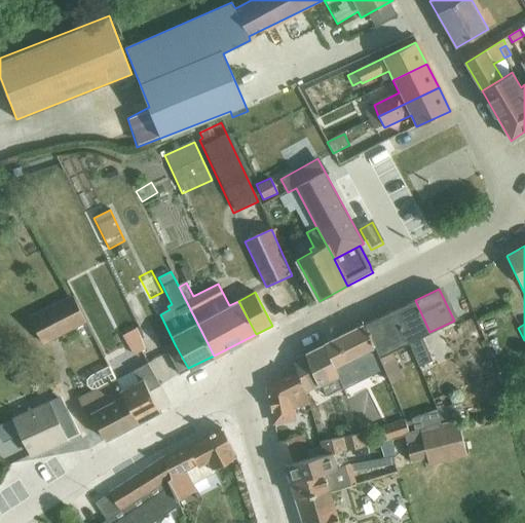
[(43,344),(85,323),(72,297),(30,319),(43,344)]
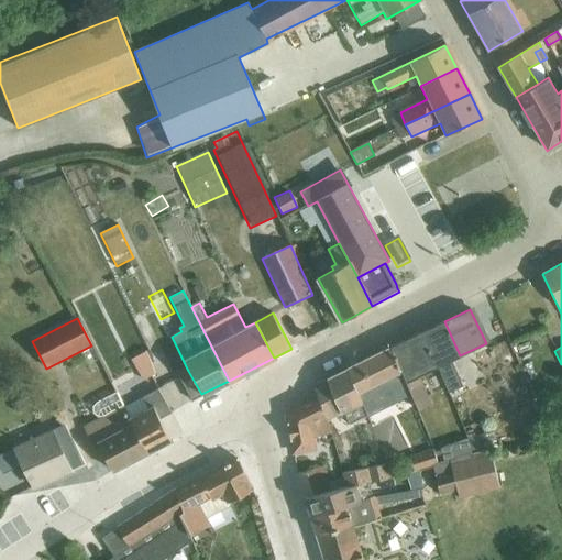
[(444,321),(420,332),(437,368),(448,393),(462,386),(450,361),(460,355),(444,321)]
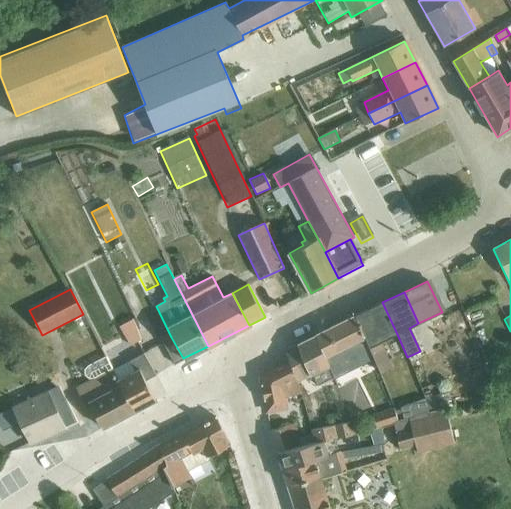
[(382,302),(355,315),(370,351),(374,359),(379,374),(392,367),(382,341),(397,334),(382,302)]
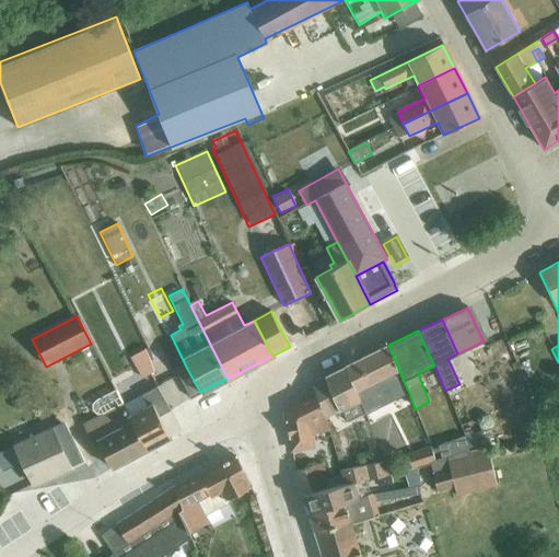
[(388,345),(345,367),(359,401),(364,414),(365,415),(409,393),(405,384),(388,345)]
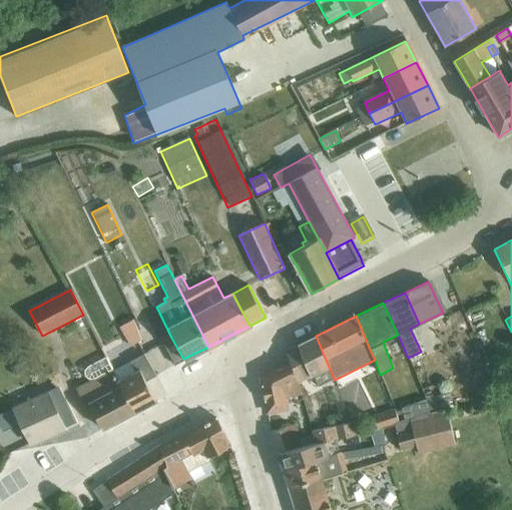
[(106,340),(120,334),(113,317),(99,323),(106,340)]
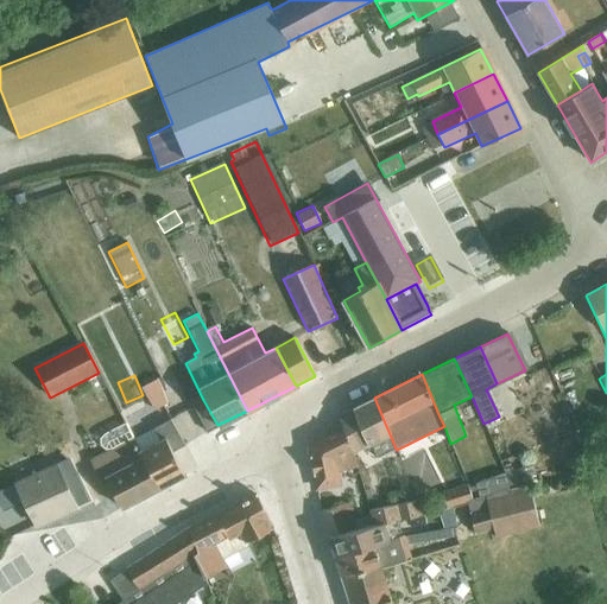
[(160,387),(145,395),(153,411),(169,402),(160,387)]
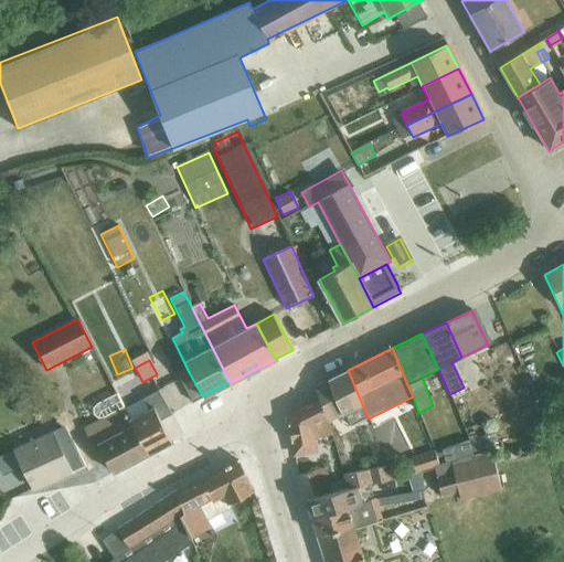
[(362,404),(348,370),(315,386),(319,400),(328,422),(341,411),(342,415),(347,414),(350,426),(368,417),(362,404)]
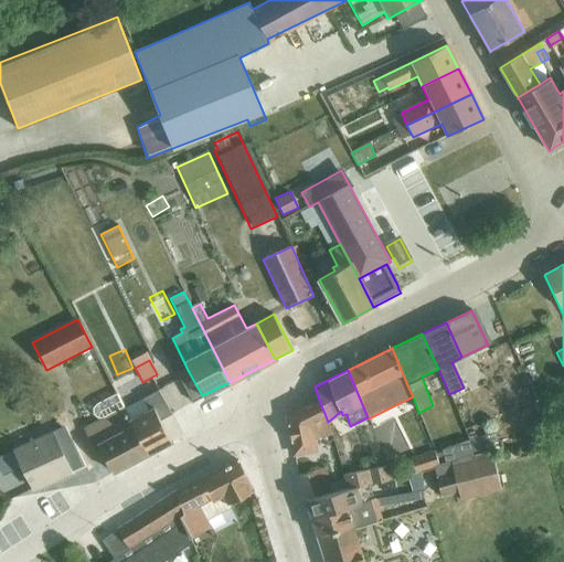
[(191,402),(202,395),(189,372),(178,378),(191,402)]
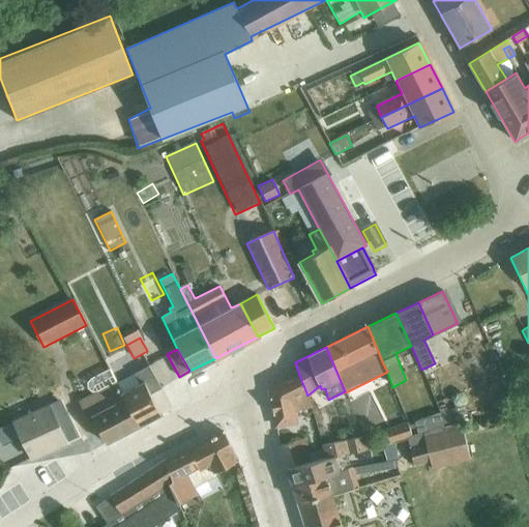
[(150,364),(139,371),(151,393),(163,387),(150,364)]
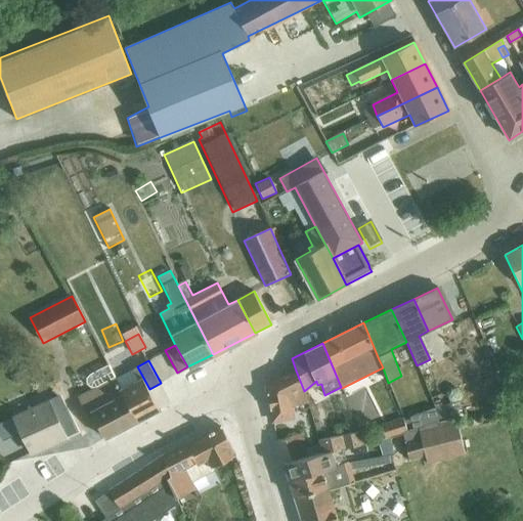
[(115,378),(107,363),(84,377),(91,391),(78,397),(88,418),(91,416),(104,439),(138,422),(115,378)]
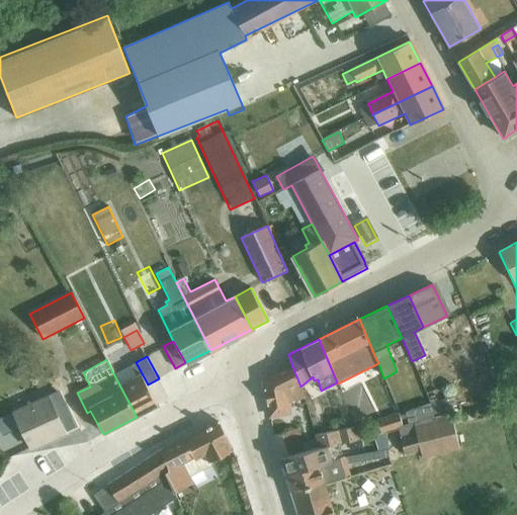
[(136,362),(113,373),(137,417),(158,406),(148,384),(136,362)]
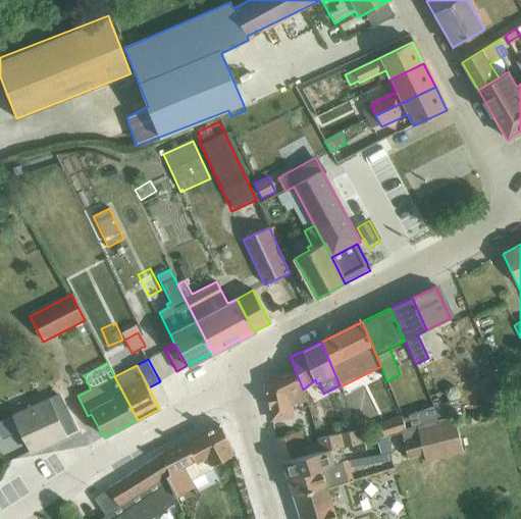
[(303,390),(295,369),(265,383),(266,394),(269,408),(271,416),(272,420),(294,416),(290,406),(306,402),(303,390)]
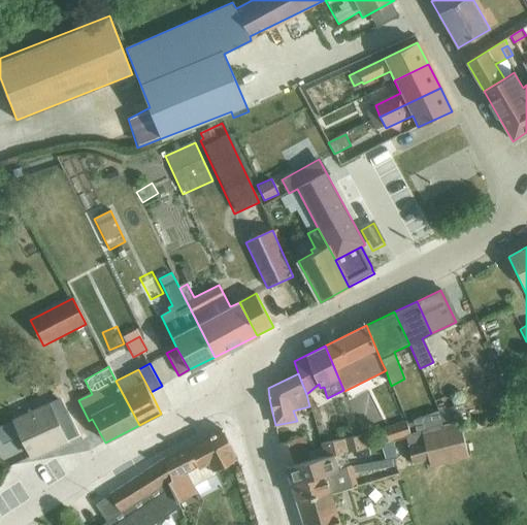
[(526,396),(525,392),(509,400),(514,409),(526,403),(526,396)]
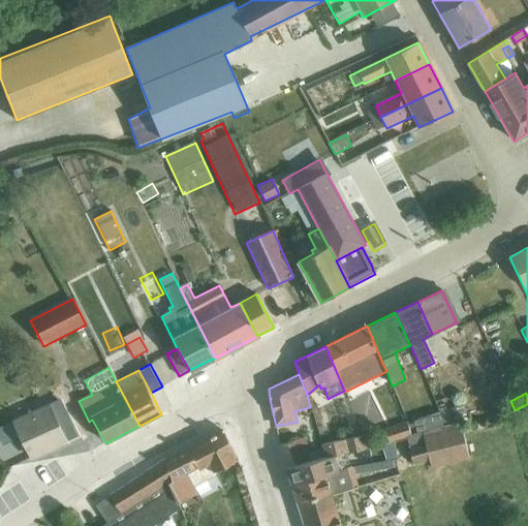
[(14,420),(32,458),(79,436),(62,399),(14,420)]
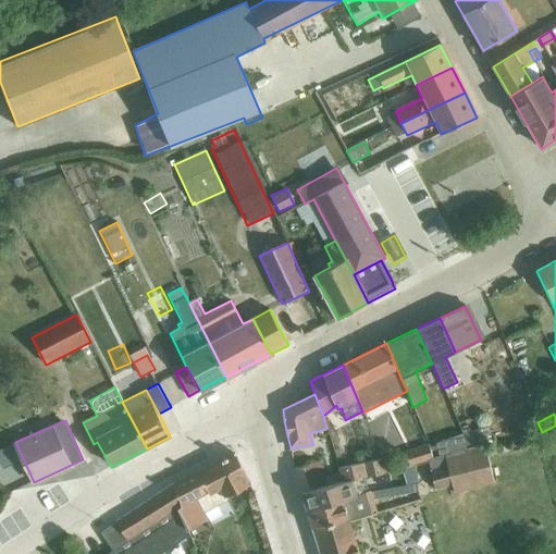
[(478,429),(461,434),(466,452),(483,447),(478,429)]
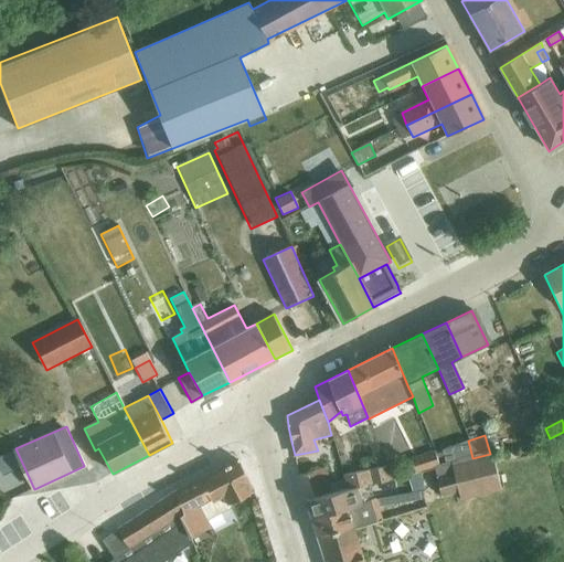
[(472,458),(468,441),(442,449),(445,464),(472,458)]
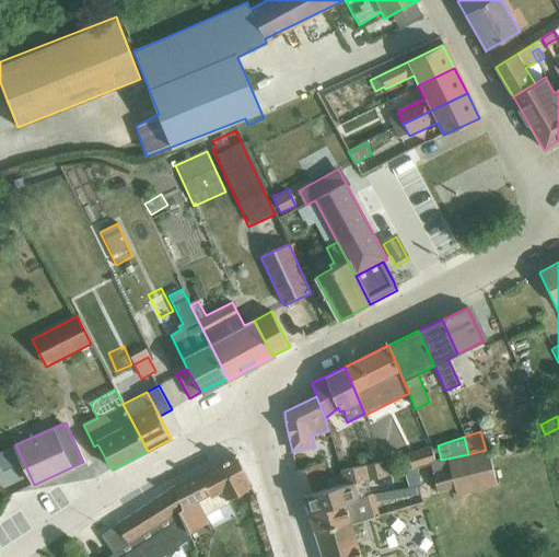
[(429,463),(434,462),(430,447),(407,454),(411,470),(429,463)]
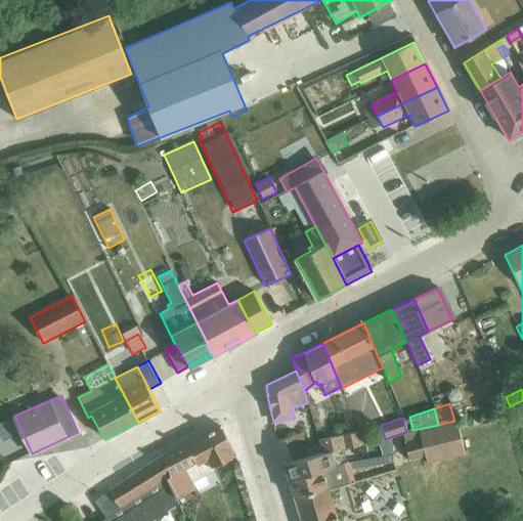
[(406,432),(401,433),(409,460),(425,457),(427,465),(465,456),(458,421),(454,421),(438,425),(412,430),(406,432)]
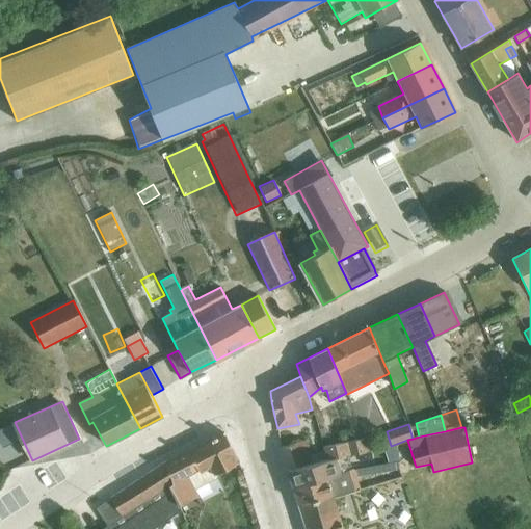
[(239,464),(224,431),(165,463),(184,503),(198,496),(195,490),(218,479),(216,475),(239,464)]
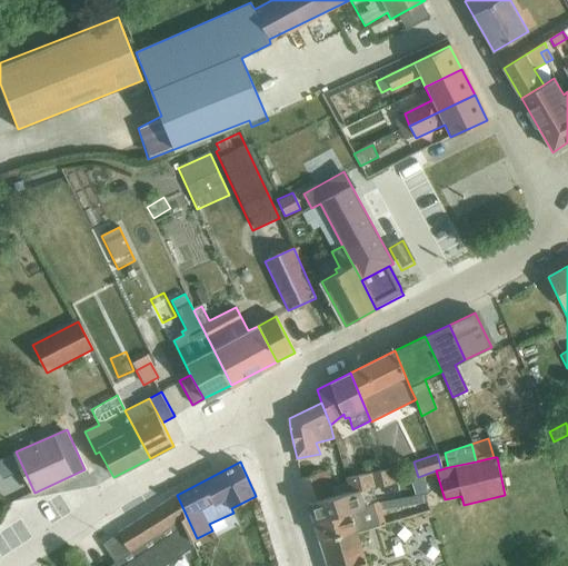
[(308,504),(334,496),(326,470),(300,478),(308,504)]
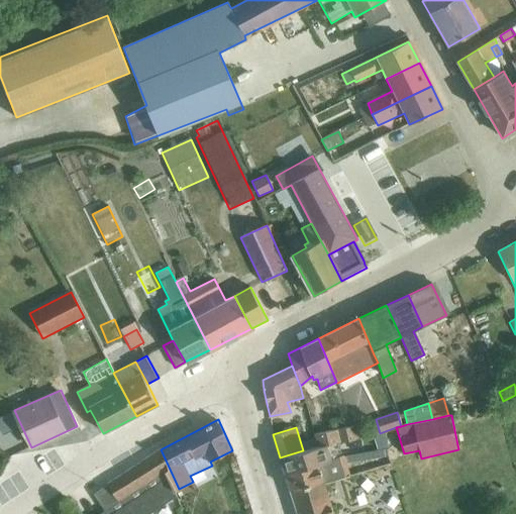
[(316,447),(327,445),(355,439),(351,427),(314,434),(316,447)]
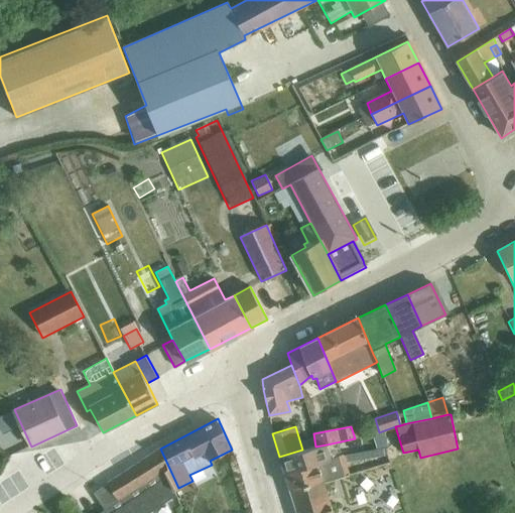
[(384,432),(372,434),(375,445),(376,449),(387,446),(386,441),(384,432)]
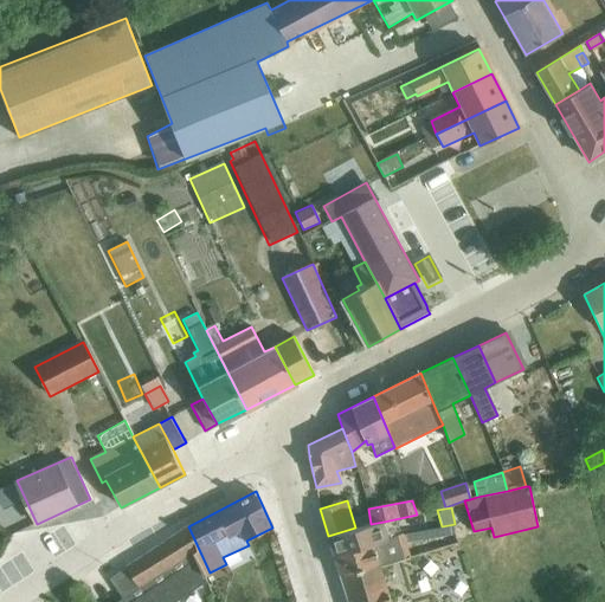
[(355,528),(328,536),(334,555),(390,538),(384,522),(371,524),(355,528)]
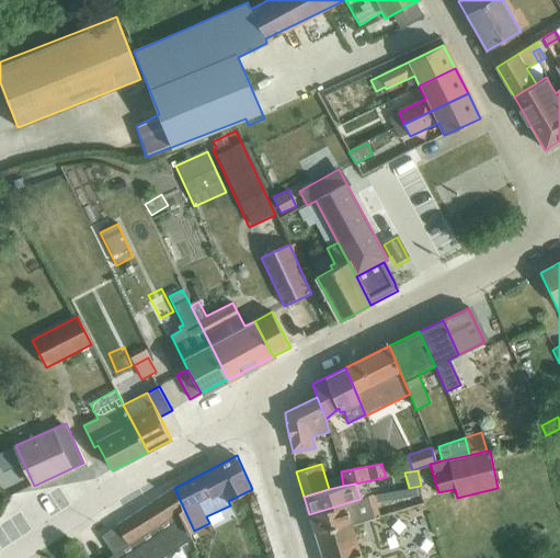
[(174,488),(101,535),(115,557),(161,557),(191,539),(187,535),(194,531),(174,488)]
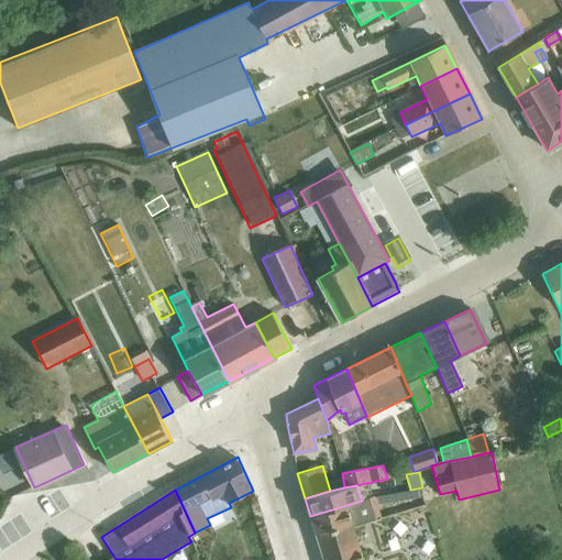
[(362,501),(310,516),(315,534),(352,523),(371,517),(366,498),(362,501)]
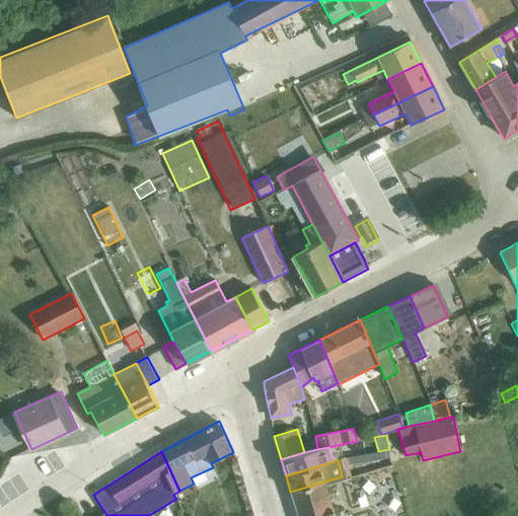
[(342,476),(324,482),(325,486),(345,480),(344,475),(342,476)]
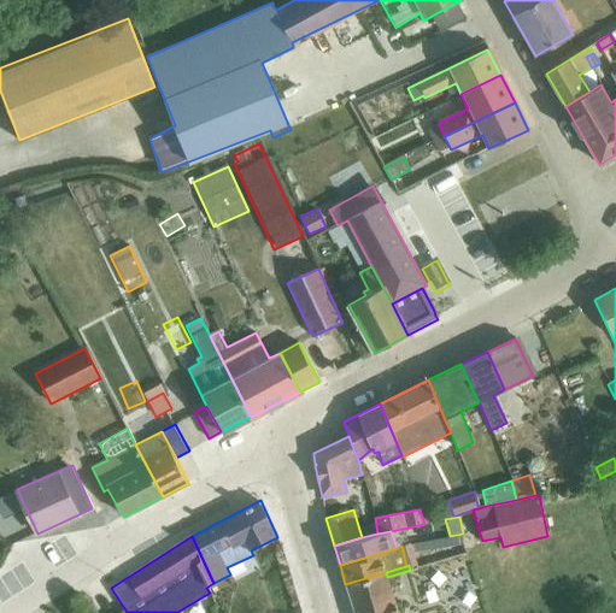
[(386,572),(345,584),(355,612),(398,612),(387,577),(386,572)]
